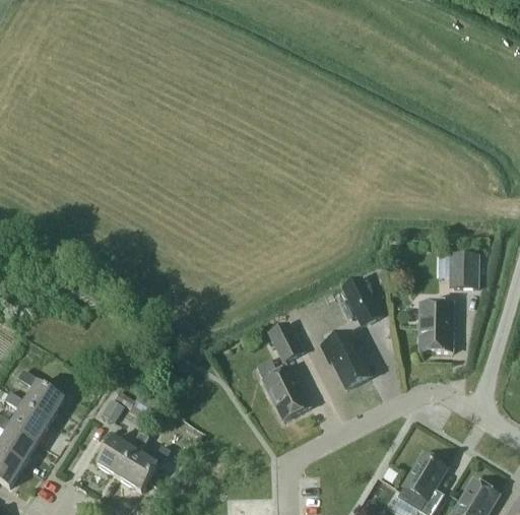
[(448,290),(478,290),(478,254),(449,253),(448,290)]
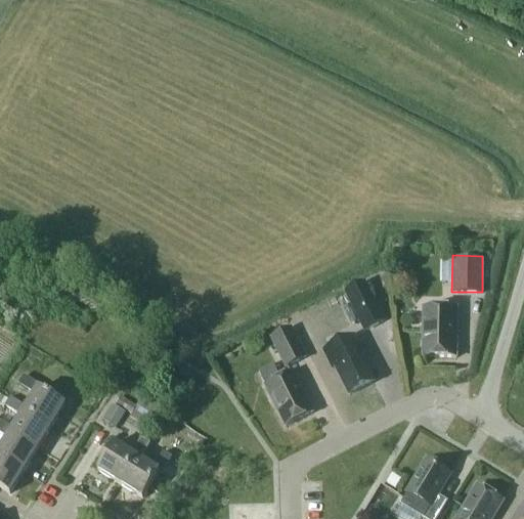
[(343,290),(363,330),(385,319),(364,279),(343,290)]
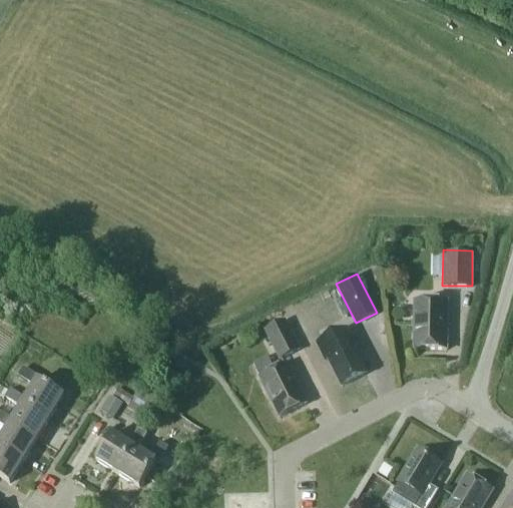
[(413,346),(446,347),(447,299),(414,298),(413,346)]
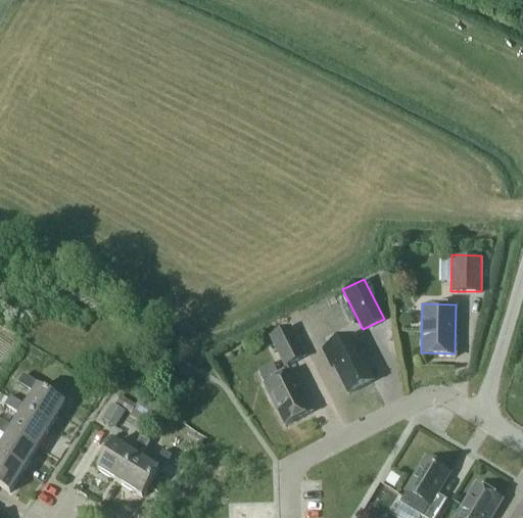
[(323,346),(327,344),(314,319),(299,326),(312,351),(323,346)]
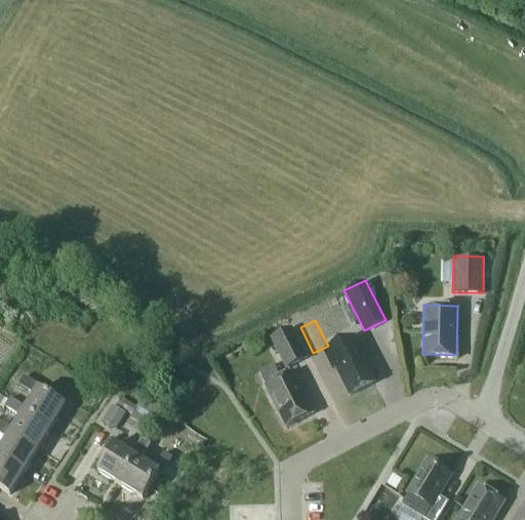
[(269,335),(284,367),(307,356),(291,324),(269,335)]
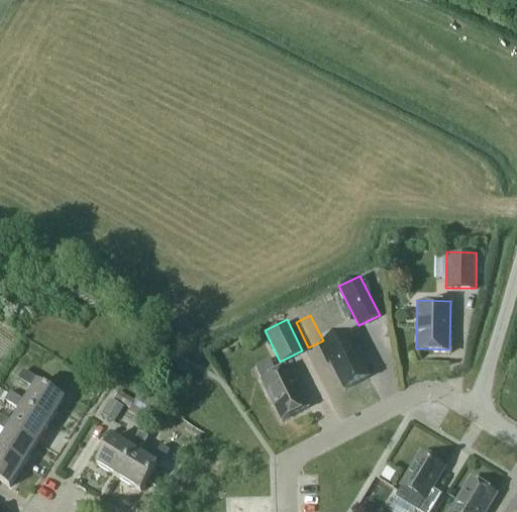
[(323,340),(319,342),(327,360),(330,359),(344,386),(369,374),(354,345),(357,344),(349,327),(323,340)]
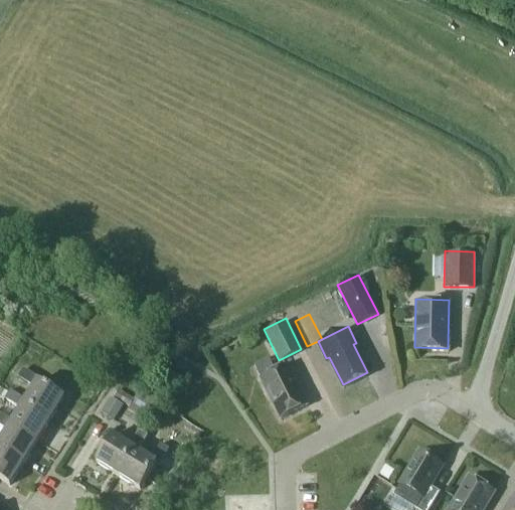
[(307,402),(288,362),(261,376),(280,415),(307,402)]
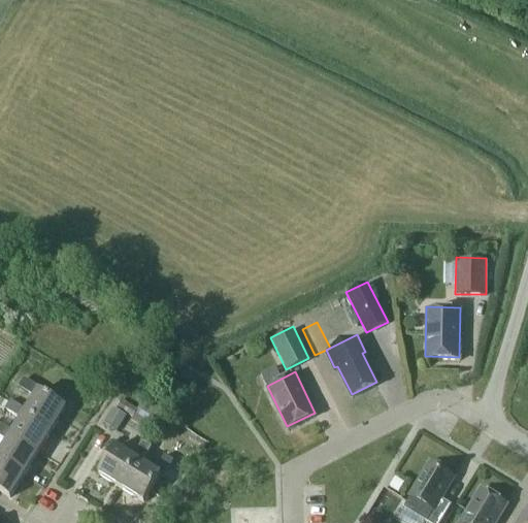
[(34,393),(26,406),(24,411),(51,427),(65,404),(39,388),(40,385),(24,374),(19,384),(34,393)]
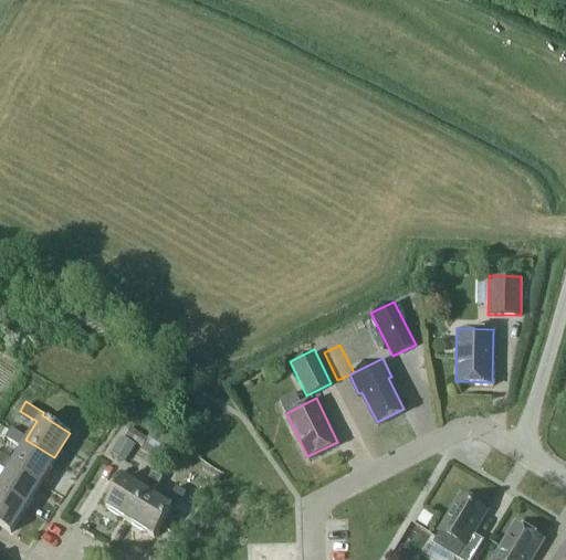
[(143,446),(163,454),(171,432),(152,423),(143,446)]
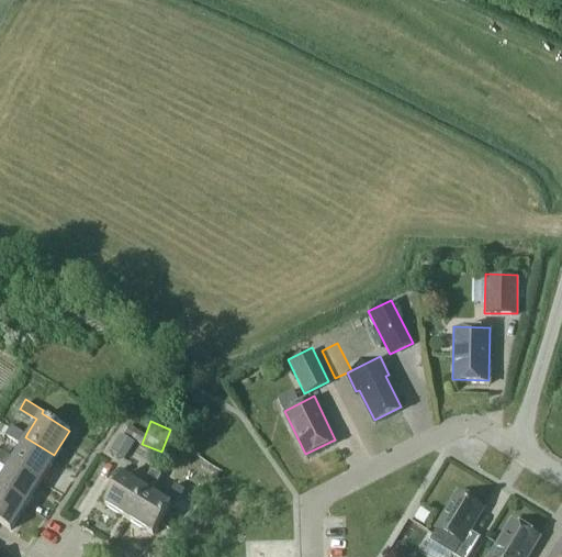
[(22,443),(13,456),(11,460),(40,478),(54,455),(25,437),(27,433),(11,422),(4,432),(22,443)]
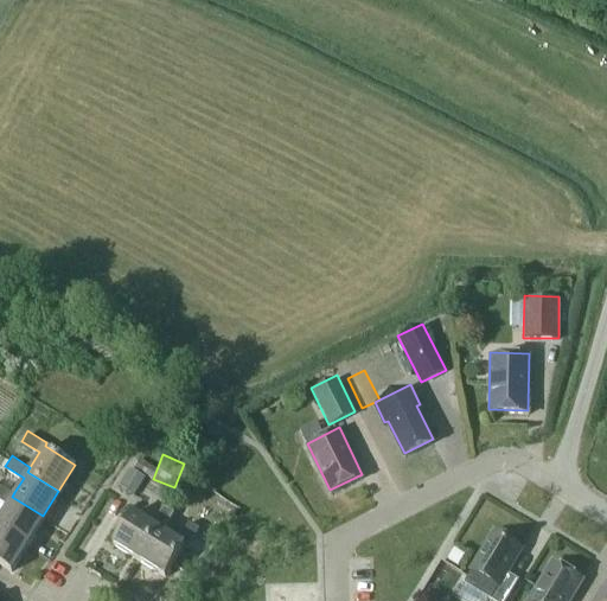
[(157,467),(139,456),(133,466),(151,477),(157,467)]
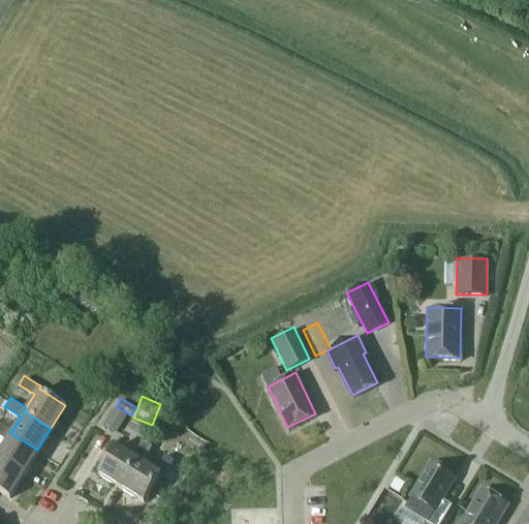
[(103,422),(116,430),(126,414),(113,406),(103,422)]
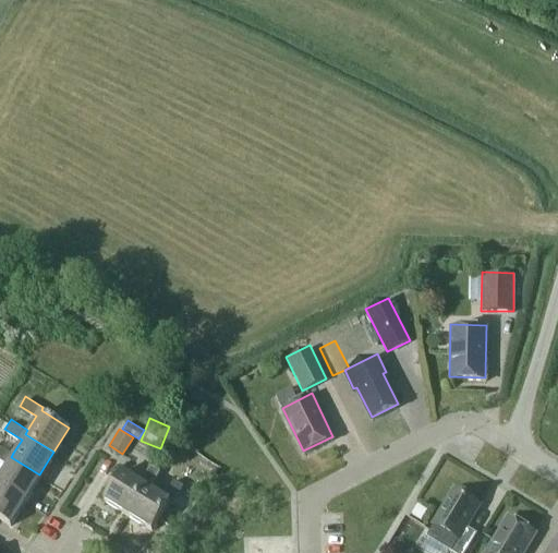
[(0,473),(0,482),(25,499),(39,475),(11,457),(13,453),(0,444),(0,457),(8,463),(0,473)]
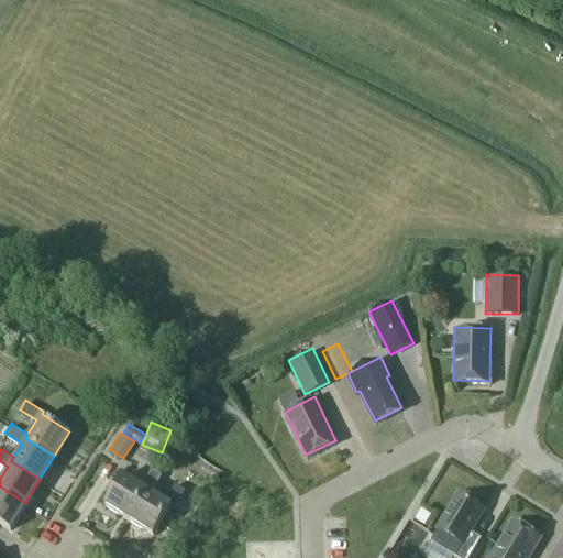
[(105,502),(129,517),(146,488),(150,491),(161,473),(151,467),(141,484),(122,473),(105,502)]
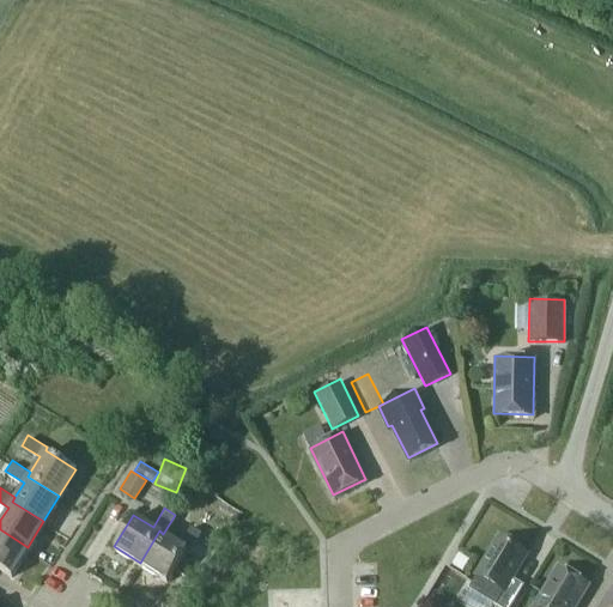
[(159,530),(140,563),(167,578),(184,548),(199,557),(210,539),(199,533),(201,530),(190,524),(178,542),(163,534),(159,530)]
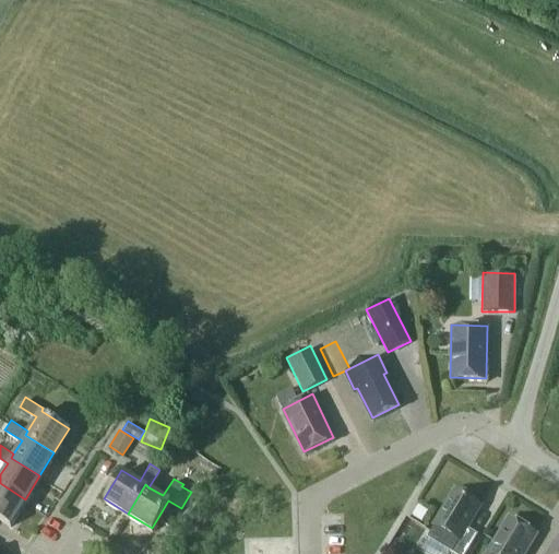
[(0,483),(0,517),(10,523),(25,499),(0,483)]
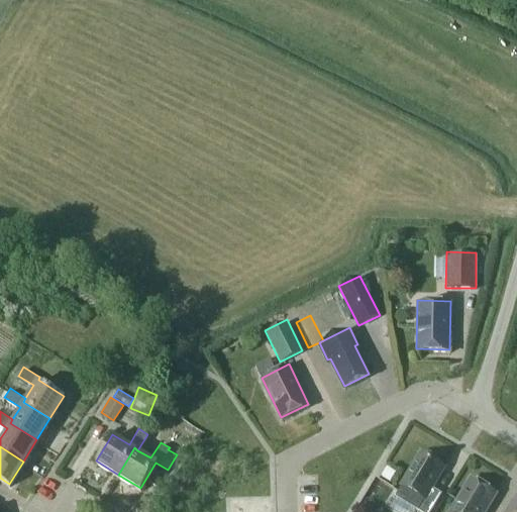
[(417,507),(424,511),(428,511),(441,491),(431,485),(443,465),(420,451),(402,483),(423,496),(417,507)]
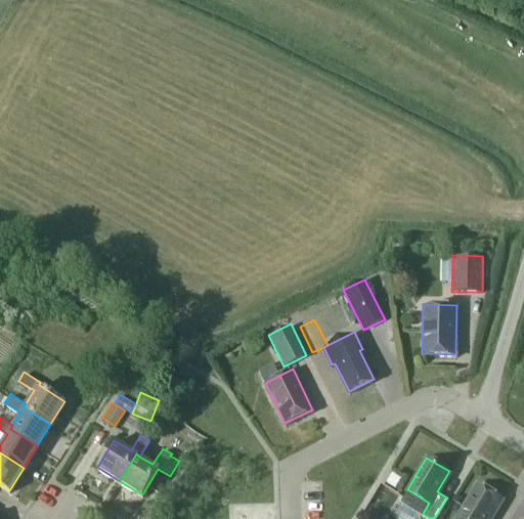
[(386,479),(395,484),(400,476),(392,470),(386,479)]
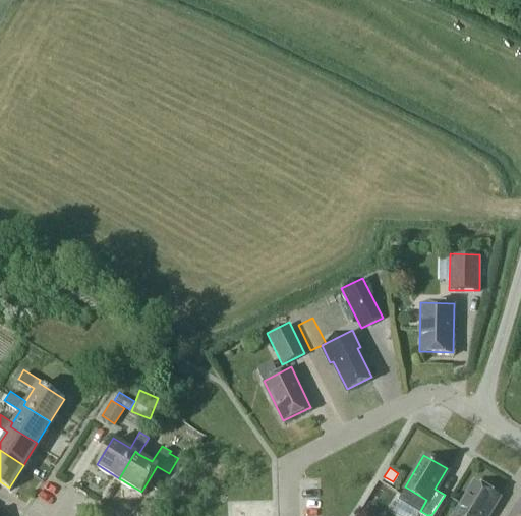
[(486,515),(500,495),(473,479),(451,515),(486,515)]
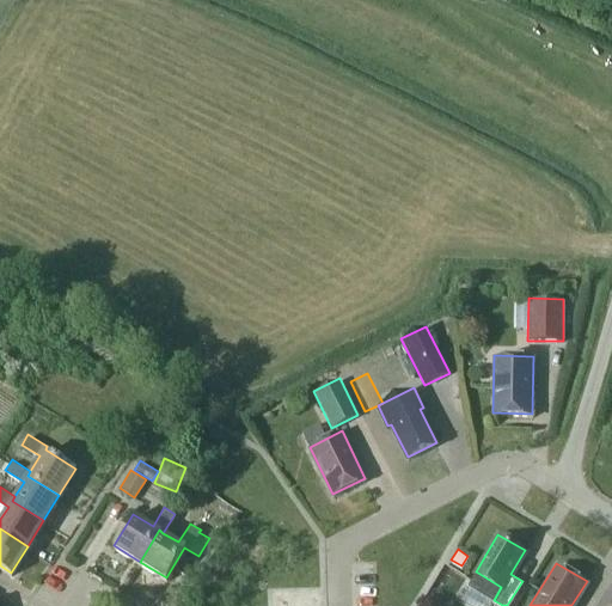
All buildings are outlined.
